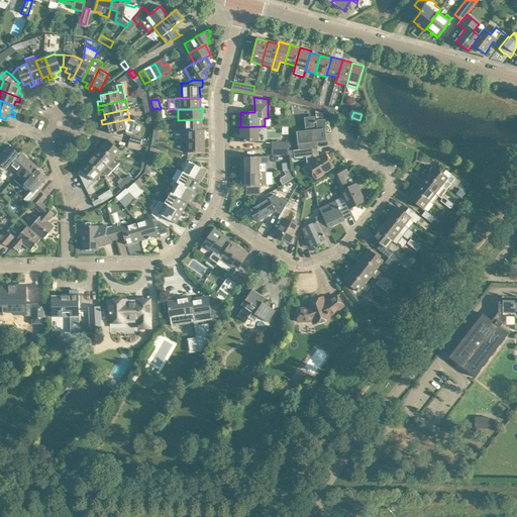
[(299,150),(318,147),(314,147),(313,142),(326,140),(324,120),(314,121),(313,118),(305,118),(307,131),(297,132),(298,144),(299,150)]
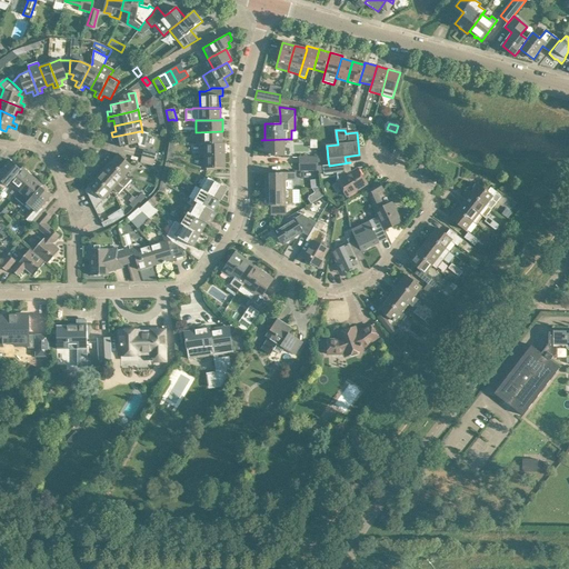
[(140,131),(112,137),(112,141),(118,140),(119,147),(139,142),(139,145),(145,146),(148,133),(142,132),(140,131)]
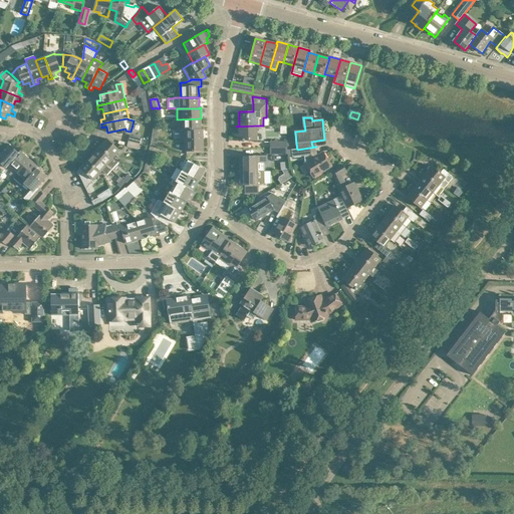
[(183,131),(185,131),(201,130),(201,118),(183,119),(177,119),(177,131),(179,131),(183,131)]
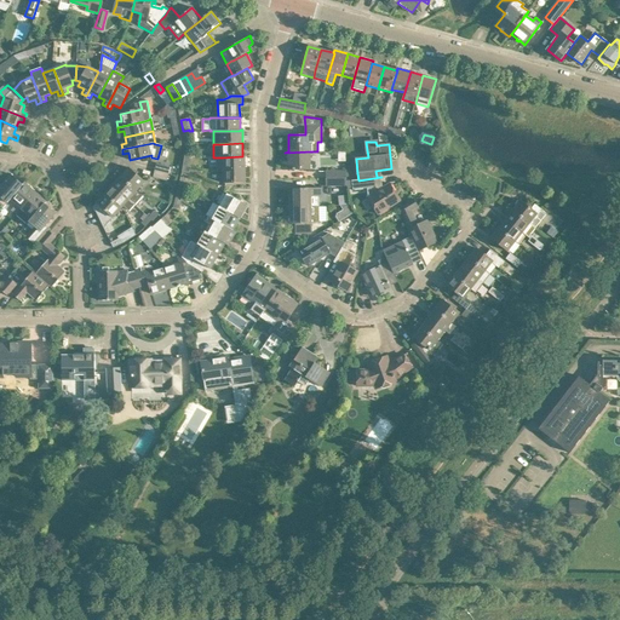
[(310,162),(310,151),(285,153),(288,153),(288,162),(282,162),(282,170),(294,170),(294,171),(296,171),(296,170),(308,170),(308,172),(315,172),(315,162),(310,162)]
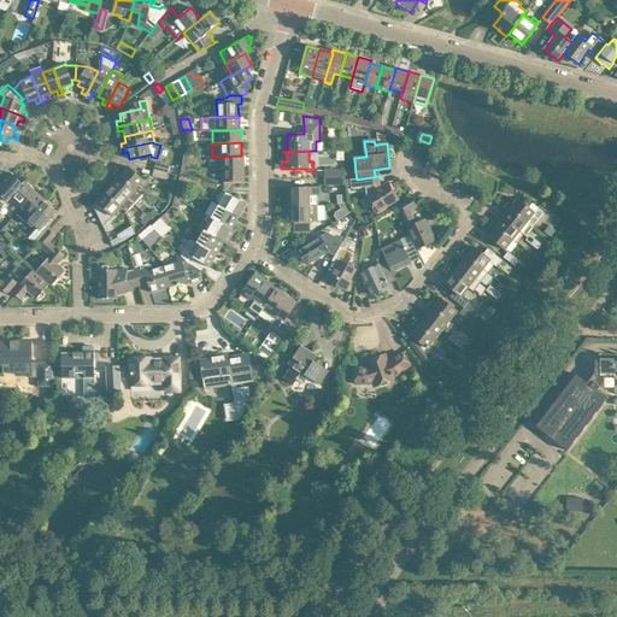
[(223,170),(244,169),(244,156),(241,156),(222,157),(219,157),(215,157),(215,170),(223,170)]
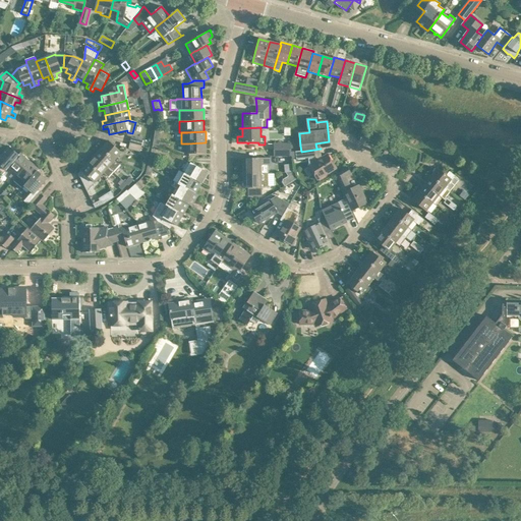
[(131,137),(130,143),(141,147),(143,140),(131,137)]
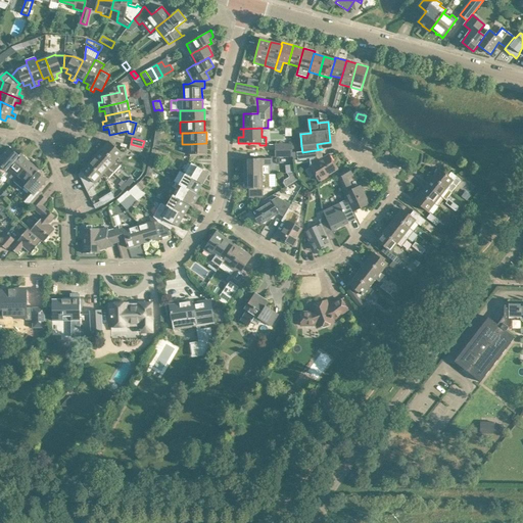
[(101,143),(98,146),(115,161),(122,153),(108,141),(104,146),(101,143)]
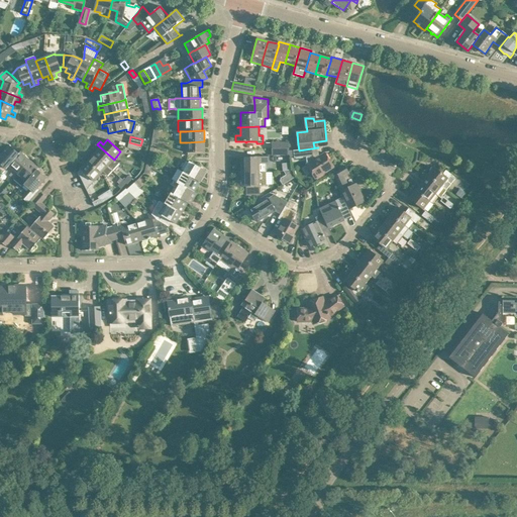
[(187,142),(187,152),(205,152),(204,141),(187,142)]
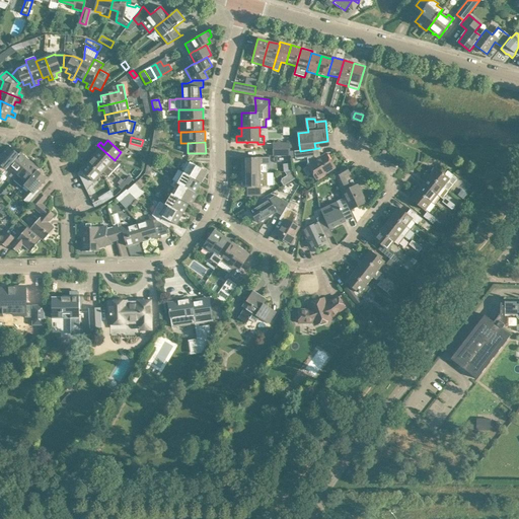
[(140,151),(141,146),(130,143),(128,148),(140,151)]
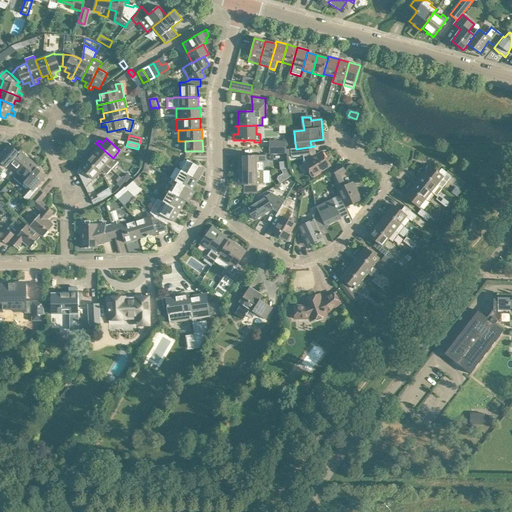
[(96,149),(93,153),(111,169),(117,163),(112,158),(113,158),(96,143),(93,146),(96,149)]
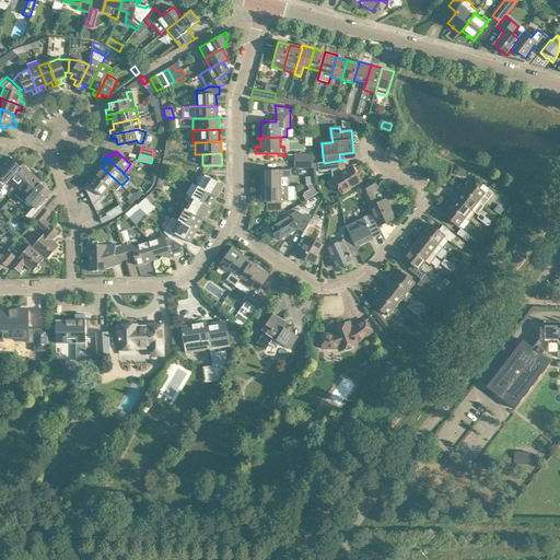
[(0,179),(1,178),(7,184),(10,181),(9,179),(21,166),(10,158),(0,168),(0,179)]
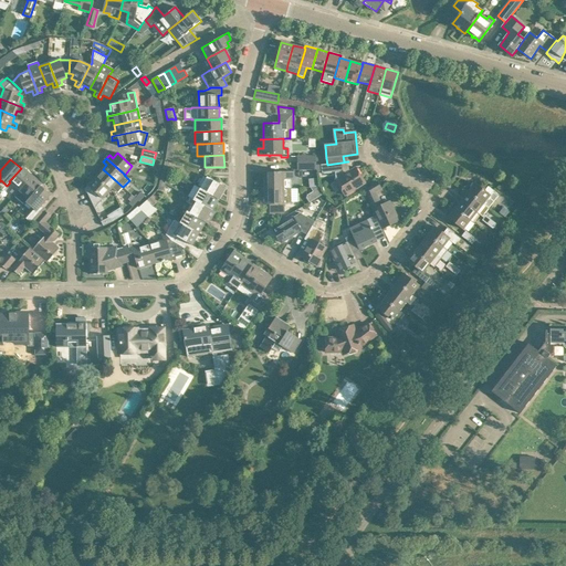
[(335,180),(345,196),(365,184),(355,167),(349,171),(348,161),(327,165),(321,165),(322,174),(335,173),(336,179),(335,180)]
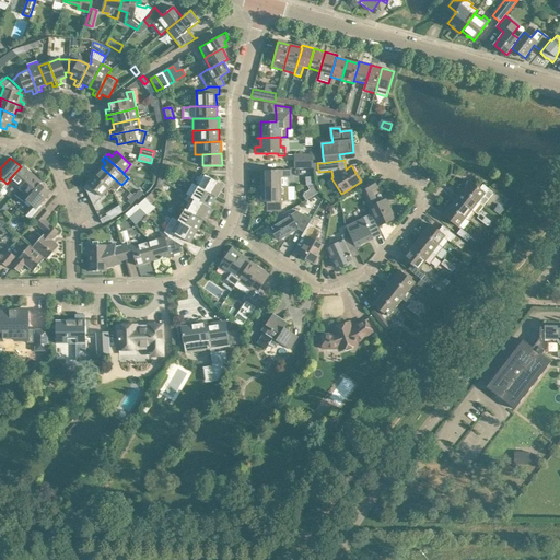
[(14,195),(32,174),(22,165),(21,166),(9,179),(10,181),(15,186),(11,191),(14,195)]
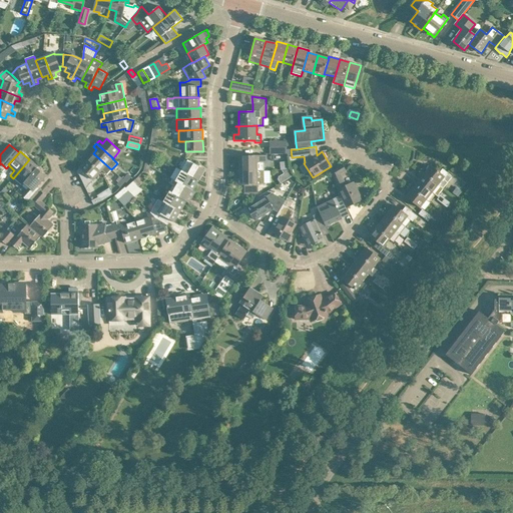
[(86,154),(83,157),(100,172),(102,170),(107,175),(111,169),(93,153),(89,157),(86,154)]
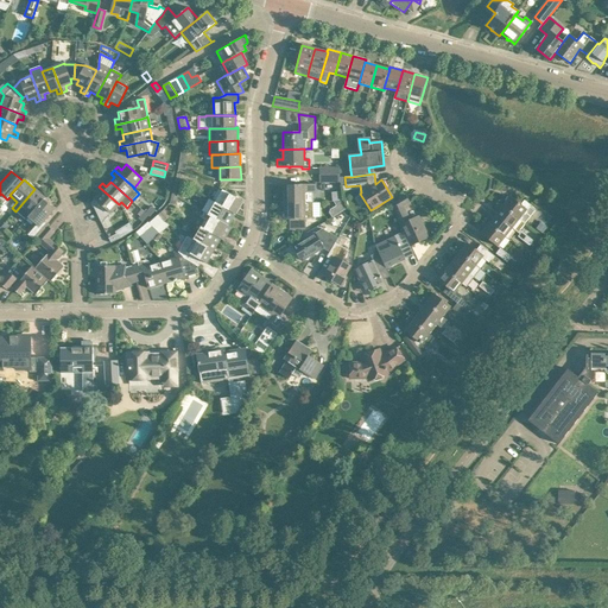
[(299,184),(283,185),(284,202),(305,202),(312,202),(312,192),(316,192),(316,184),(301,184),(299,184)]
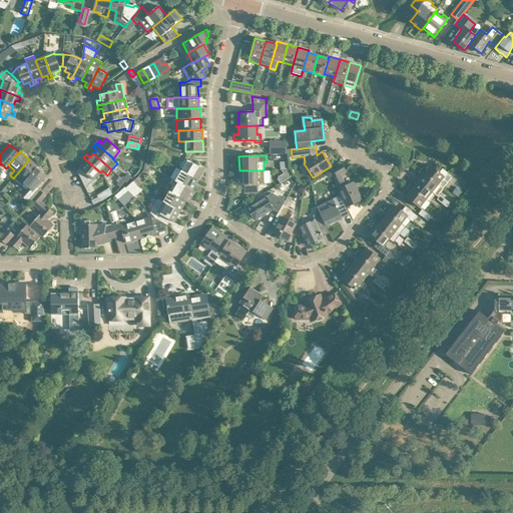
[(80,168),(77,171),(86,188),(100,172),(83,157),(80,160),(84,163),(80,168)]
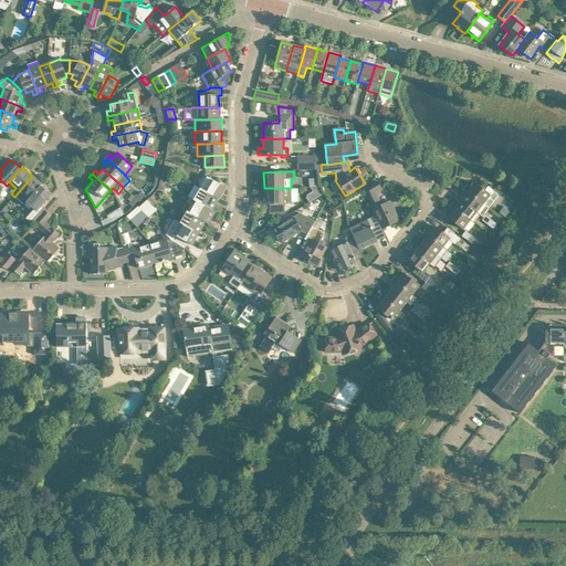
[(27,202),(29,199),(41,186),(43,185),(32,176),(14,197),(24,205),(27,202)]
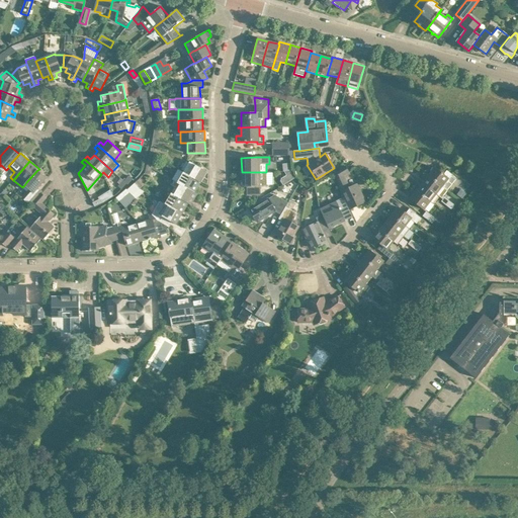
[(200,182),(206,171),(190,162),(183,172),(200,182)]
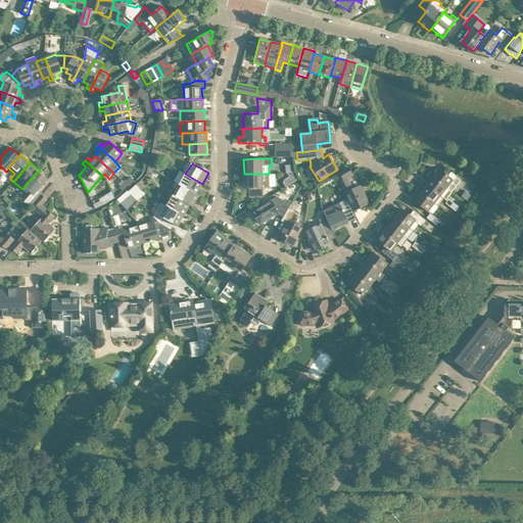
[(335,175),(347,199),(352,211),(368,204),(360,186),(352,190),(349,184),(347,185),(344,180),(352,175),(347,168),(335,175)]
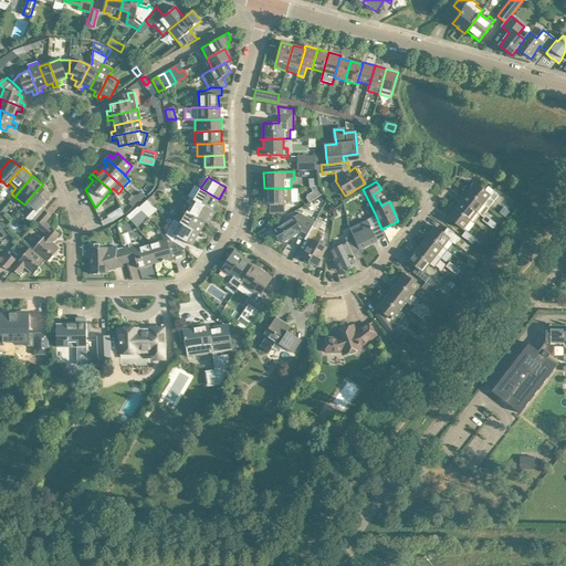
[(498,194),(494,190),(489,186),(484,190),(474,182),(470,188),(467,185),(463,188),(489,208),(498,196),(498,194)]
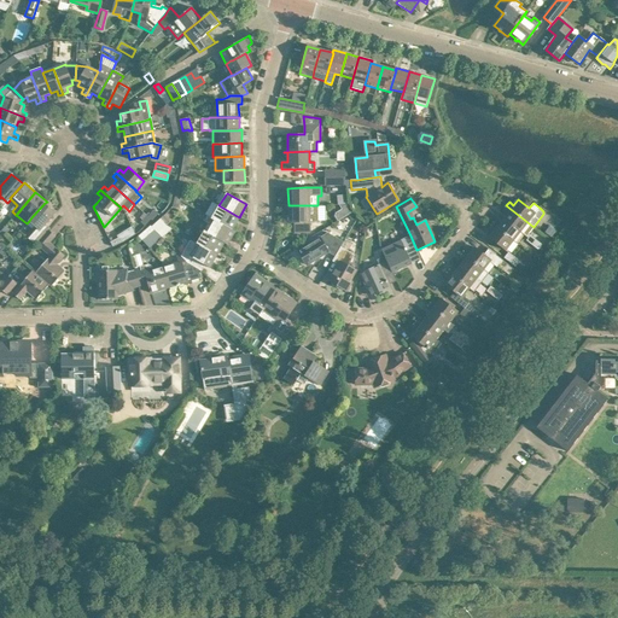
[(35,227),(27,237),(36,245),(38,244),(46,233),(48,229),(51,228),(46,225),(56,213),(45,203),(31,217),(29,221),(35,227)]
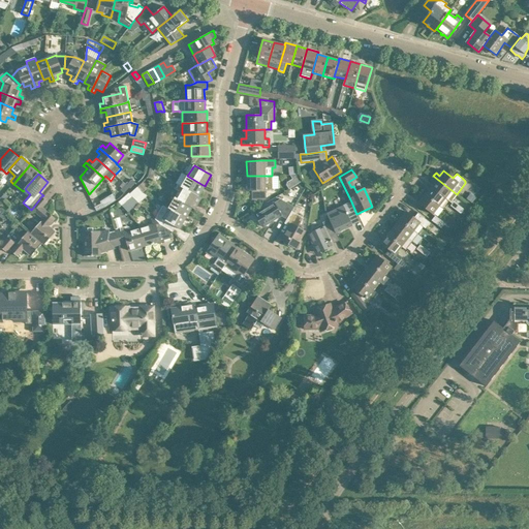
[(298,175),(289,176),(292,180),(297,185),(302,182),(298,175)]
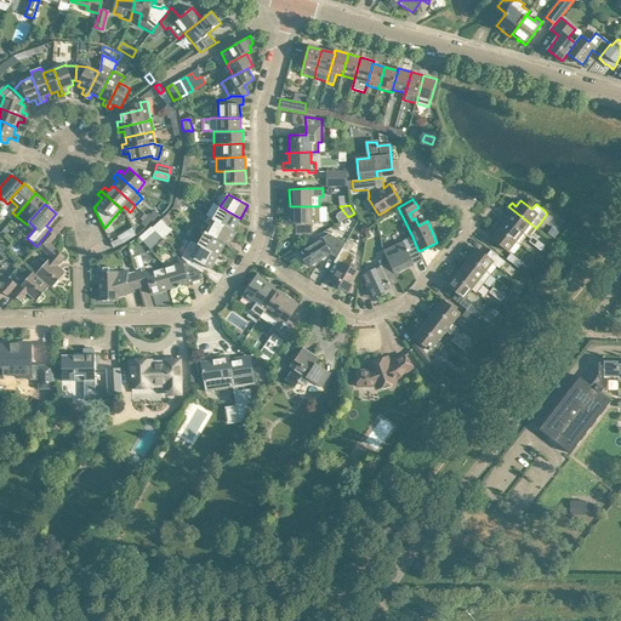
[(220,206),(212,220),(233,231),(240,218),(220,206)]
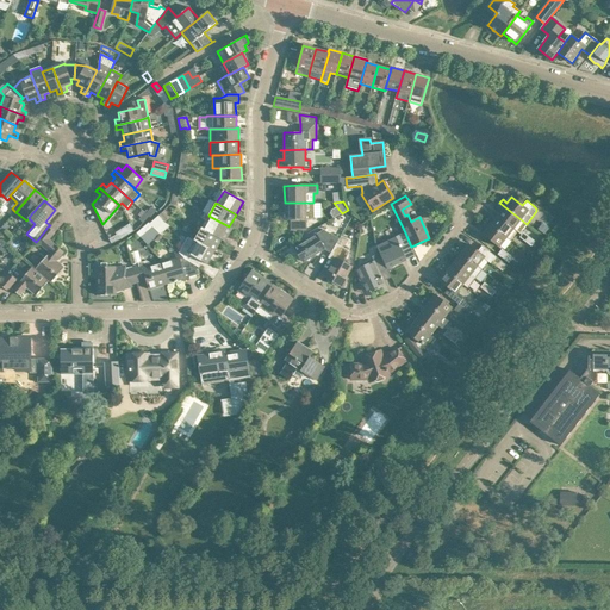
[(285,212),(279,212),(279,221),(291,219),(291,230),(306,230),(306,221),(313,221),(313,219),(313,203),(306,203),(285,203),(285,212)]
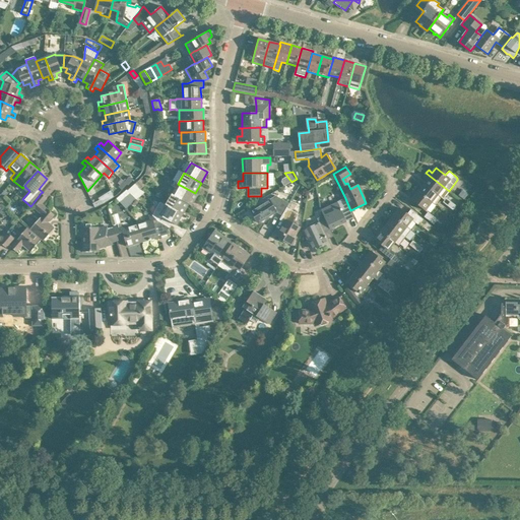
[(427,179),(424,184),(438,195),(443,199),(449,191),(426,173),(424,177),(427,179)]
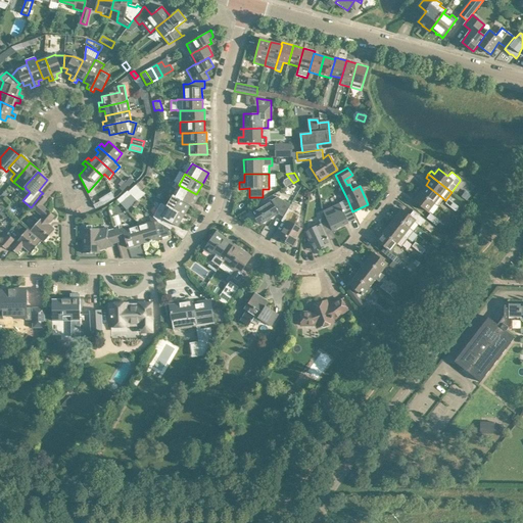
[(128,186),(129,187),(134,181),(131,178),(126,183),(128,186)]
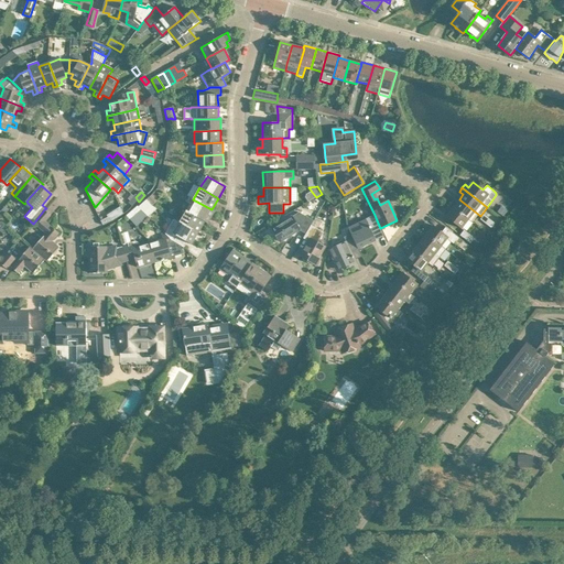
[(131,194),(128,198),(130,201),(129,203),(132,206),(138,201),(136,197),(131,194)]
